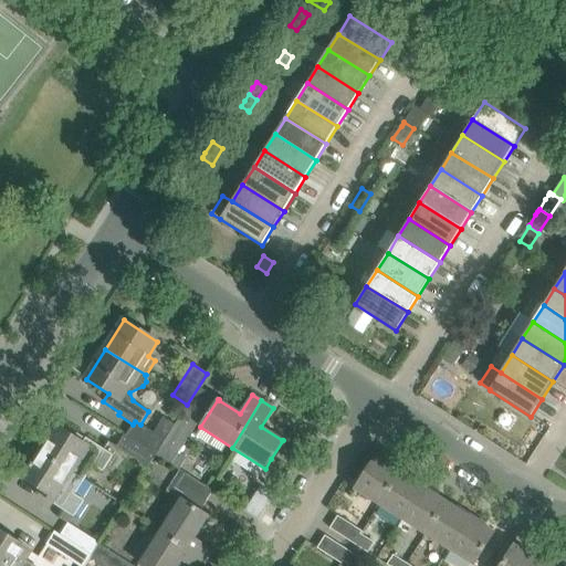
[(175,425),(156,454),(179,470),(186,460),(177,454),(196,425),(201,418),(186,407),(175,425)]
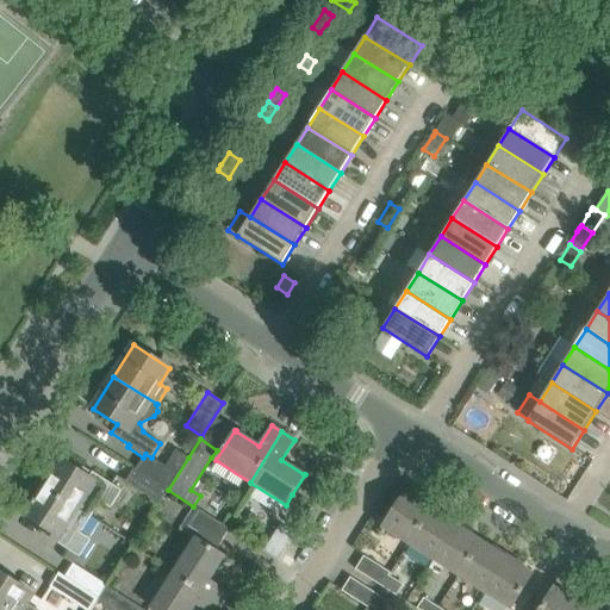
[(145,454),(136,470),(168,490),(188,458),(175,450),(166,466),(151,458),(145,454)]
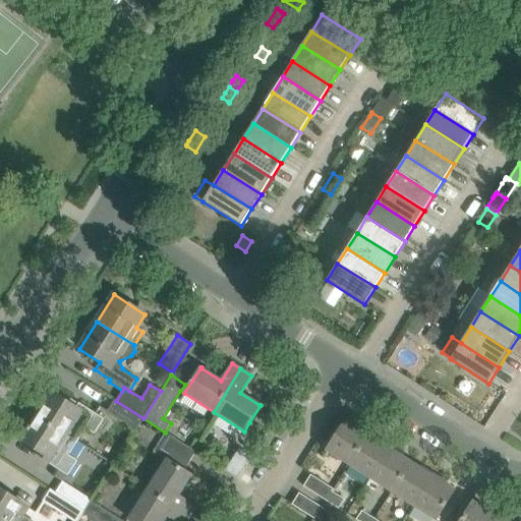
[(52,392),(37,416),(71,439),(80,424),(94,433),(104,418),(96,413),(79,403),(76,407),(52,392)]
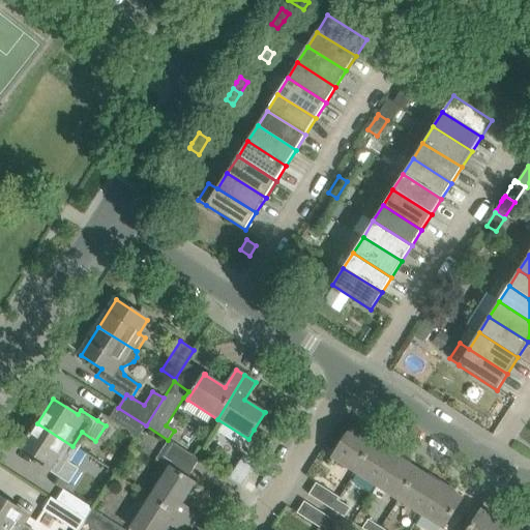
[(116,407),(109,418),(139,437),(146,425),(118,408),(116,407)]
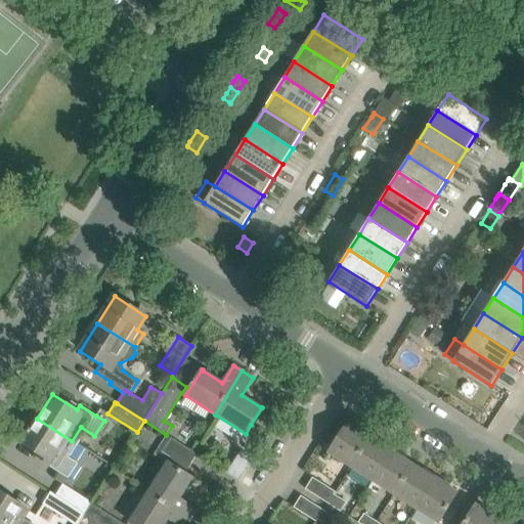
[(43,463),(59,473),(67,478),(76,464),(63,455),(72,441),(37,419),(30,429),(27,433),(27,434),(22,443),(46,459),(43,463)]
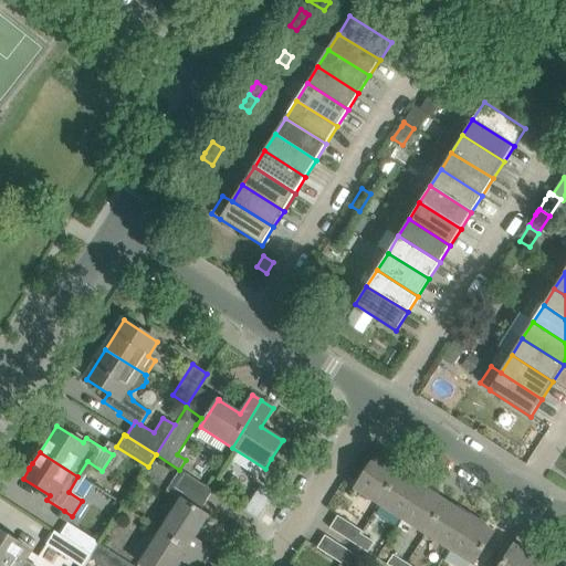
[(375,457),(355,490),(377,504),(398,471),(390,467),(389,468),(376,459),(376,458),(375,457)]
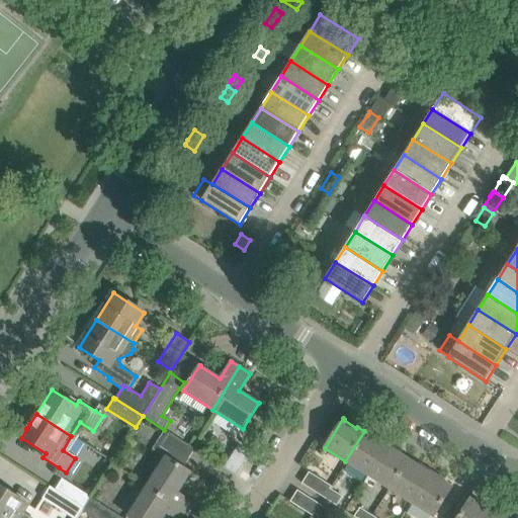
[(374,438),(364,431),(345,461),(367,476),(385,446),(373,439),(374,438)]
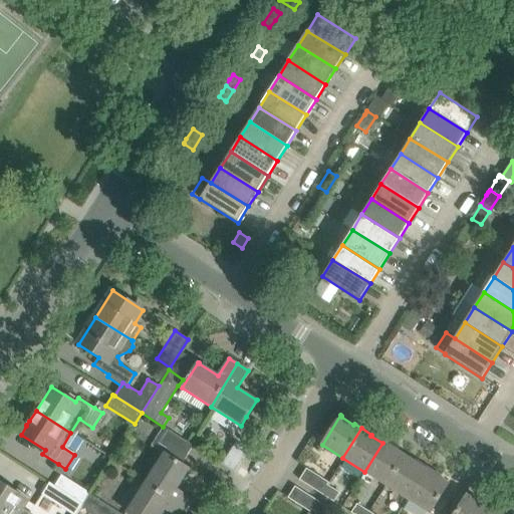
[(193,446),(167,430),(159,443),(185,460),(193,446)]
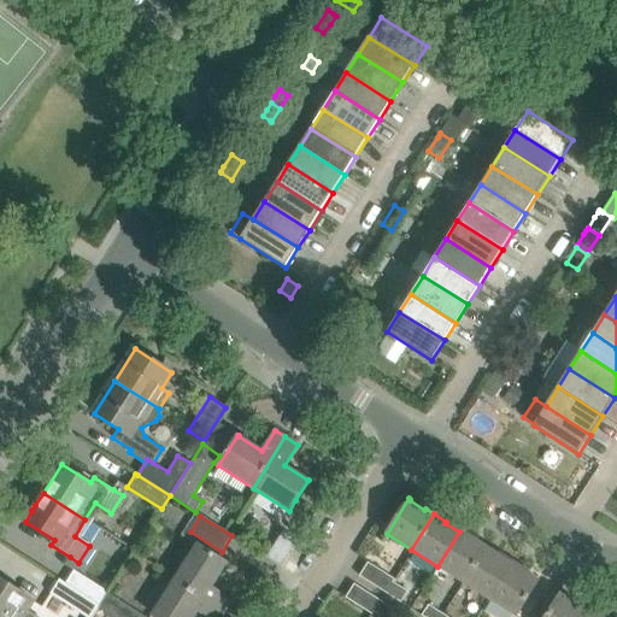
[(283,530),(266,557),(271,559),(271,560),(282,566),(299,541),(283,530)]
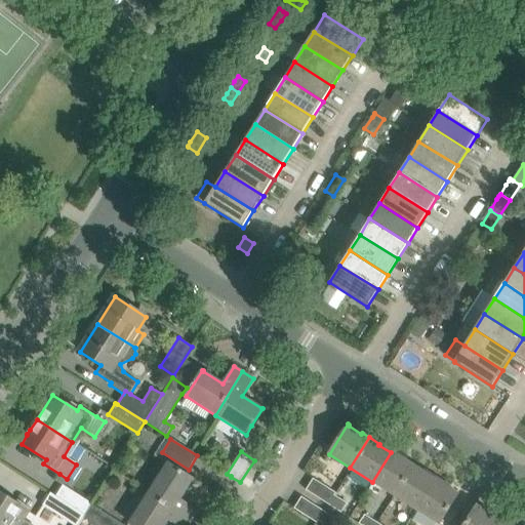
[(391,452),(372,482),(395,496),(414,466),(405,460),(404,461),(391,452)]
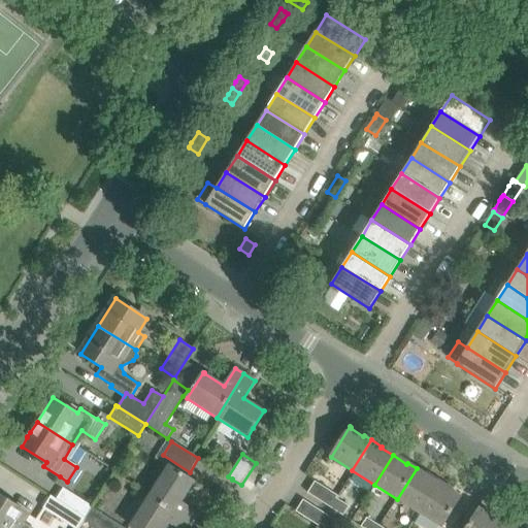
[(168,465),(149,495),(192,523),(193,523),(199,514),(182,502),(194,483),(195,482),(168,465)]
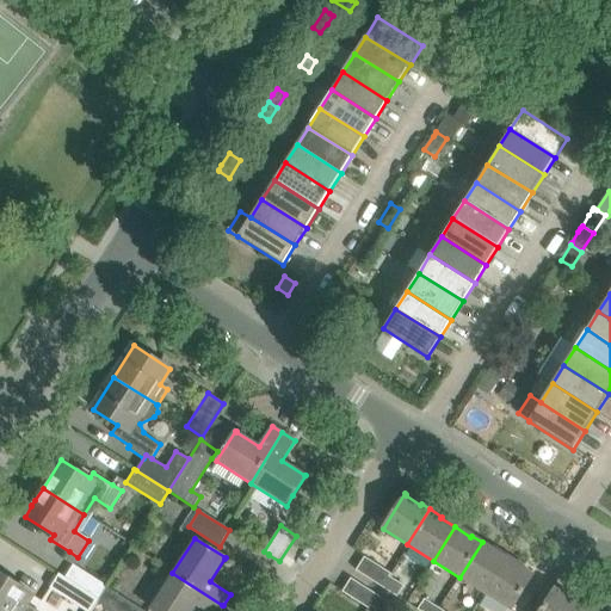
[(493,549),(482,542),(460,578),(486,594),(507,560),(492,550),(493,549)]
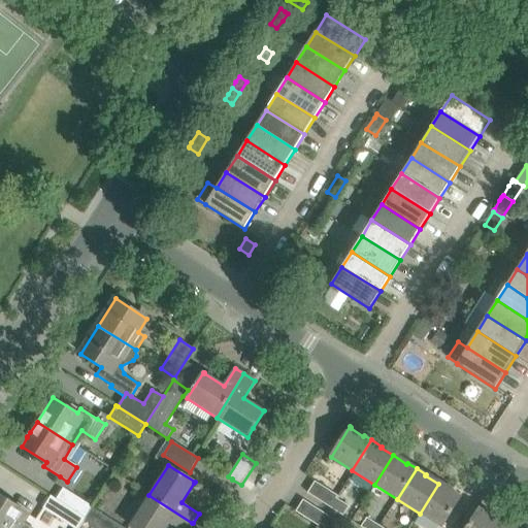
[(315,482),(307,493),(329,506),(336,495),(315,482)]
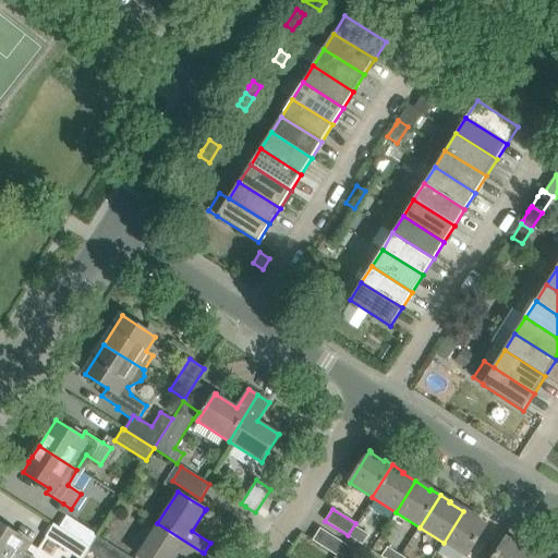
[(476,520),(463,511),(444,543),(466,557),(487,525),(477,519),(476,520)]
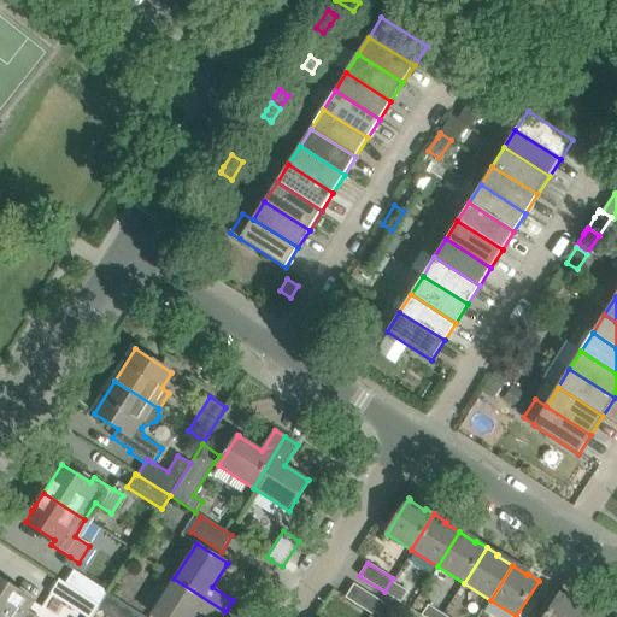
[(74,570),(66,583),(99,605),(107,593),(80,575),(74,570)]
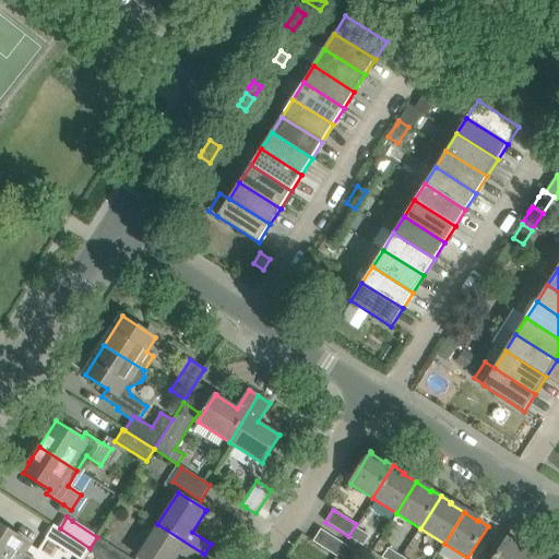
[(200,558),(203,554),(157,524),(138,557),(140,558),(174,558),(179,552),(189,558),(200,558)]
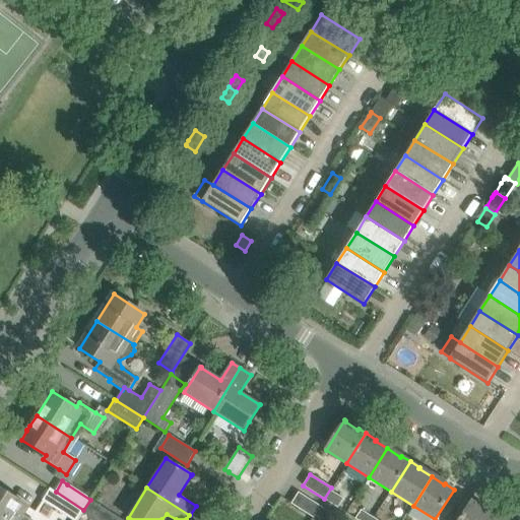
[(333,489),(331,488),(324,499),(338,508),(343,500),(331,492),(333,489)]
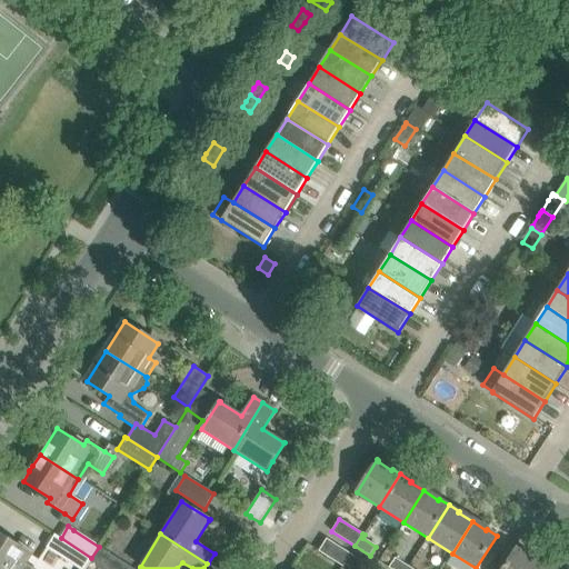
[(0,568),(36,568),(26,562),(30,555),(0,535),(0,568)]
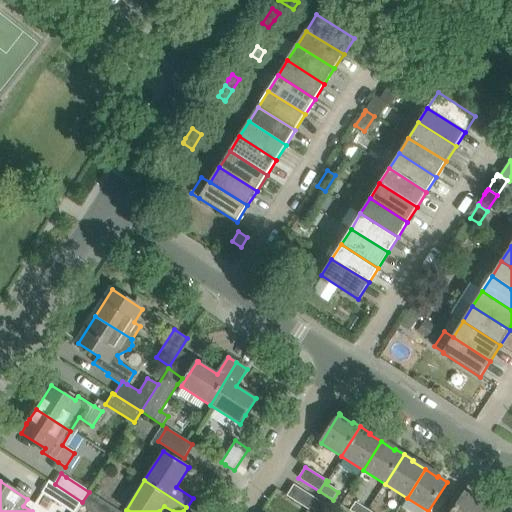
[(70,511),(75,511),(81,503),(82,502),(55,484),(54,484),(49,481),(41,493),(70,511)]
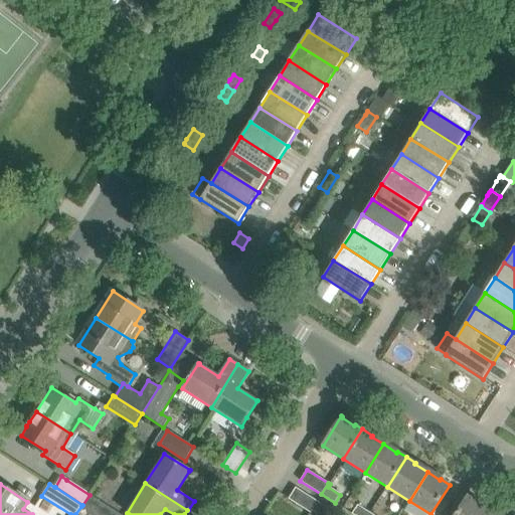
[(296,487),(289,499),(310,512),(317,501),(296,487)]
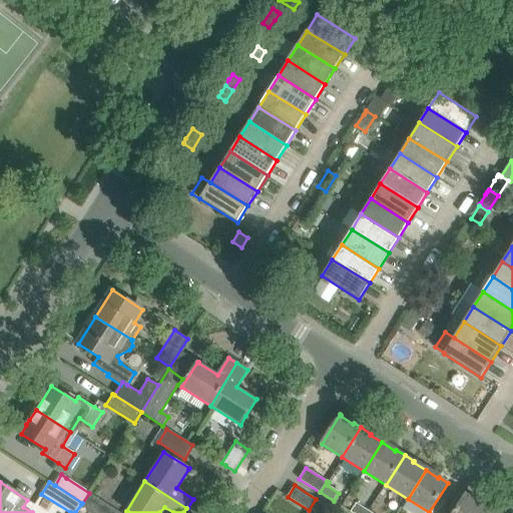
[(81,504),(94,512),(120,512),(89,493),(82,503),(81,504)]
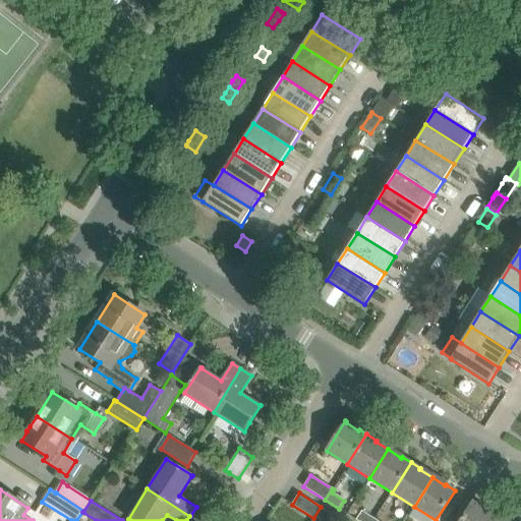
[(490,520),(495,517),(481,509),(482,508),(473,502),(460,520),(490,520)]
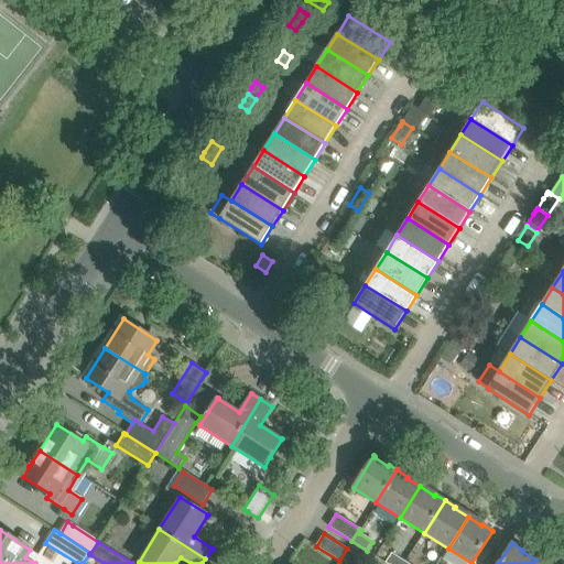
[(358,563),(362,557),(347,549),(339,561),(342,562),(343,561),(347,563),(358,563)]
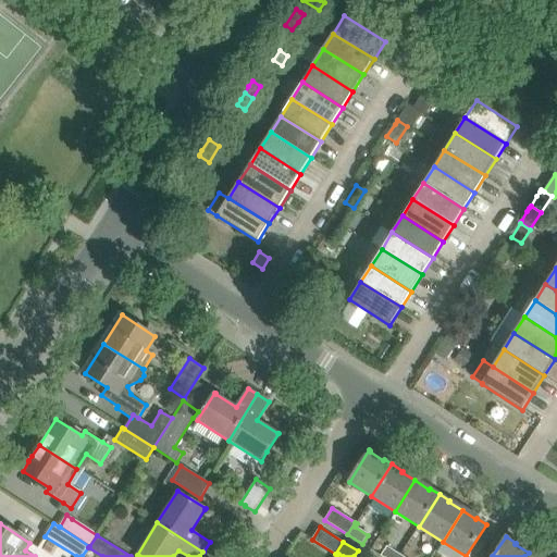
[(381,556),(382,556),(399,556),(400,555),(387,546),(381,556)]
